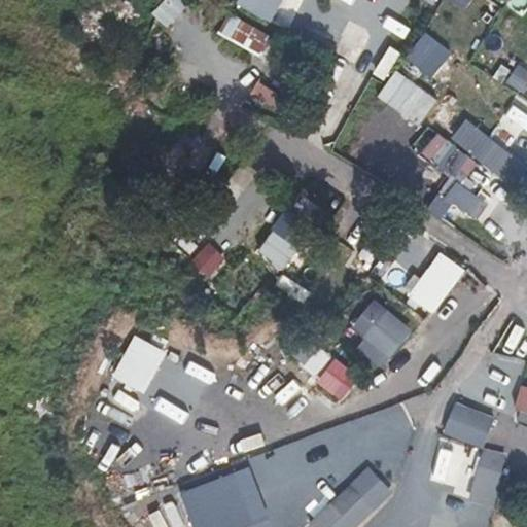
[(166,27),(186,3),(182,0),(161,0),(149,13),(166,27)]
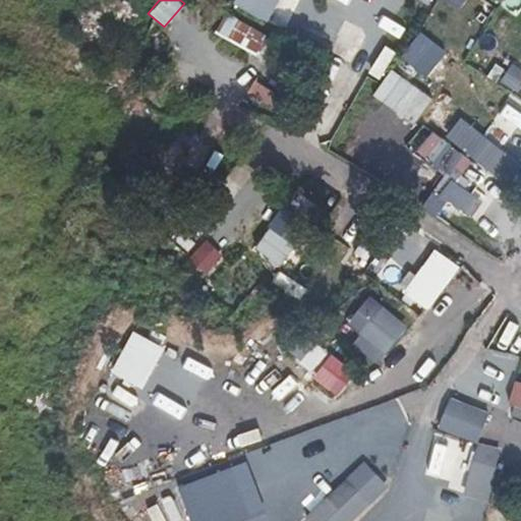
[(266,21),(277,0),(230,0),(230,2),(266,21)]
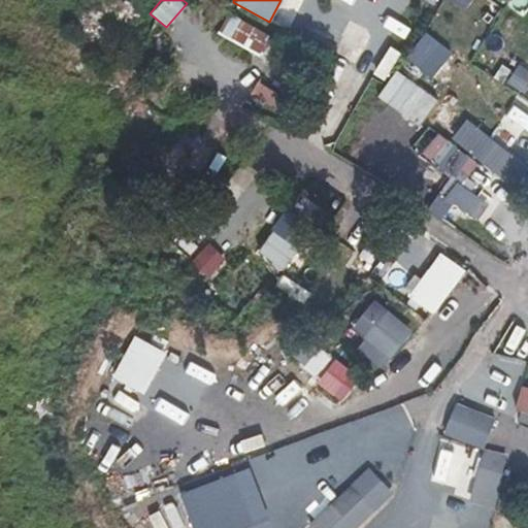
[(225,14),(217,35),(262,55),(271,34),(225,14)]
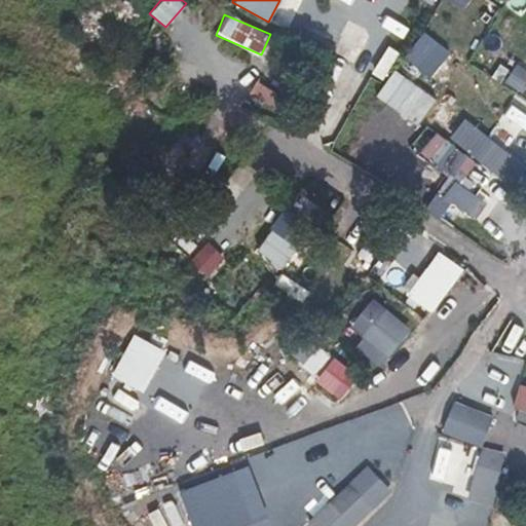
[(403,58),(446,90),(466,64),(423,31),(403,58)]
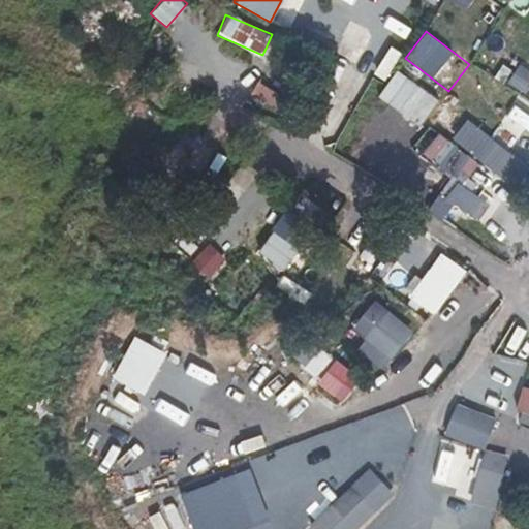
[(331,98),(345,69),(330,62),(316,91),(331,98)]
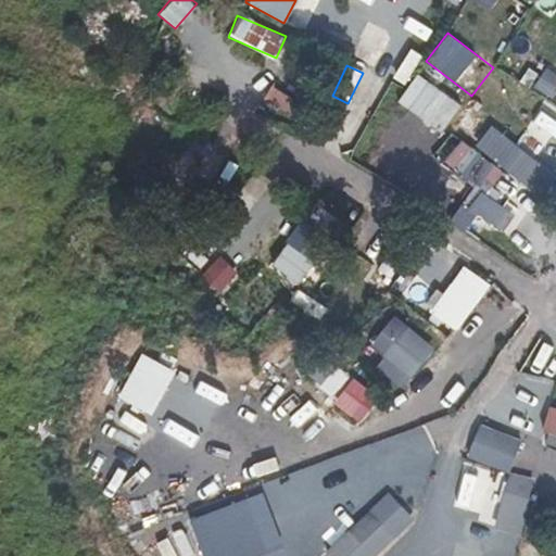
[(555,74),(544,67),(532,85),(551,97),(555,88),(555,74)]
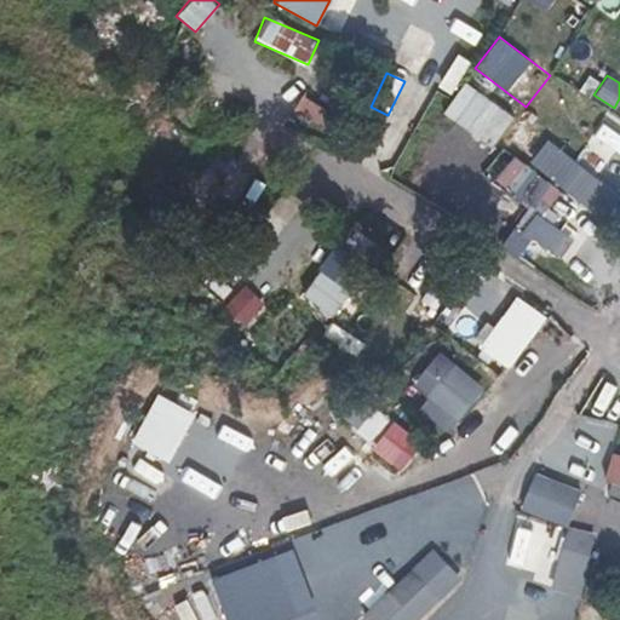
[(504,143),(528,160),(546,135),(522,118),(504,143)]
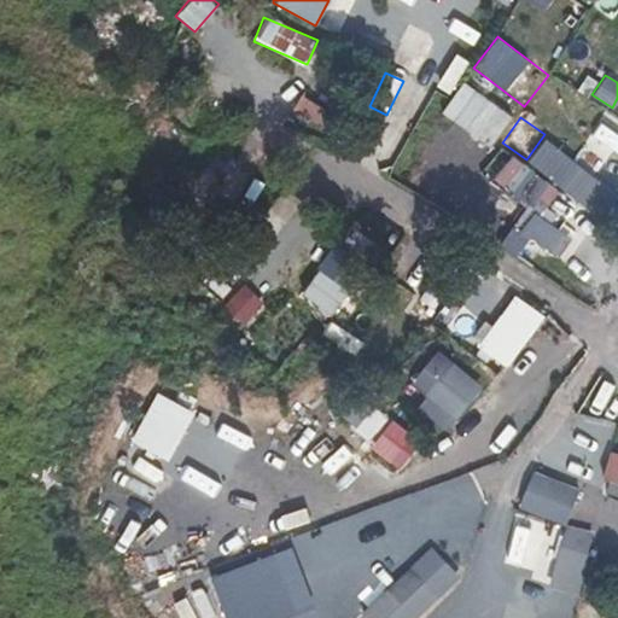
[(525,163),(594,217),(613,193),(544,139),(525,163)]
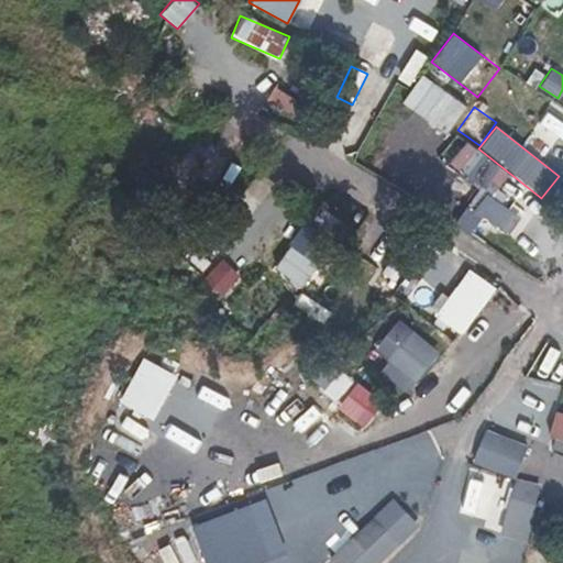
[(466,139),(445,159),(474,187),(495,166),(466,139)]
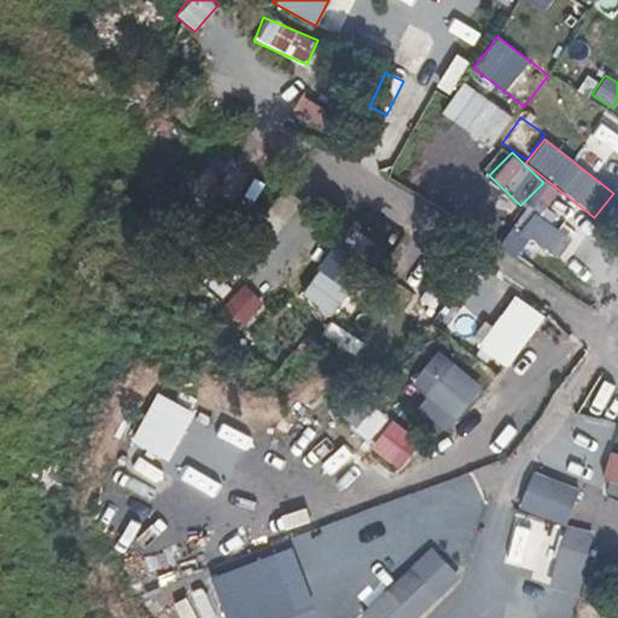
[(331,313),(363,266),(333,245),(301,291),(331,313)]
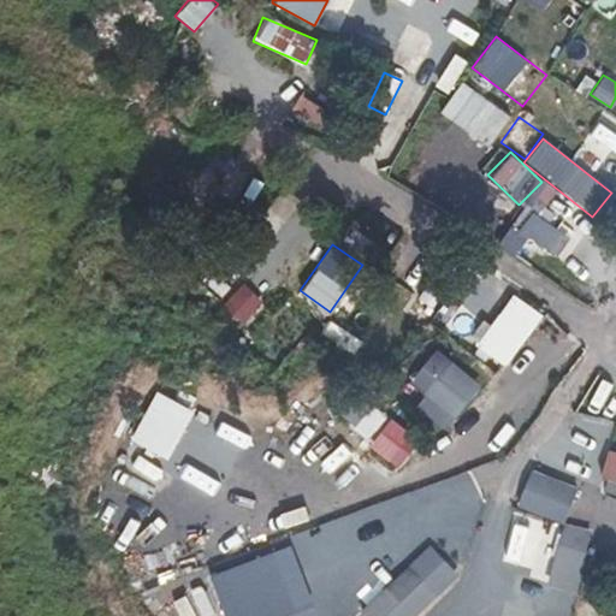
[(353,330),(368,337),(375,321),(391,329),(406,296),(374,282),(353,330)]
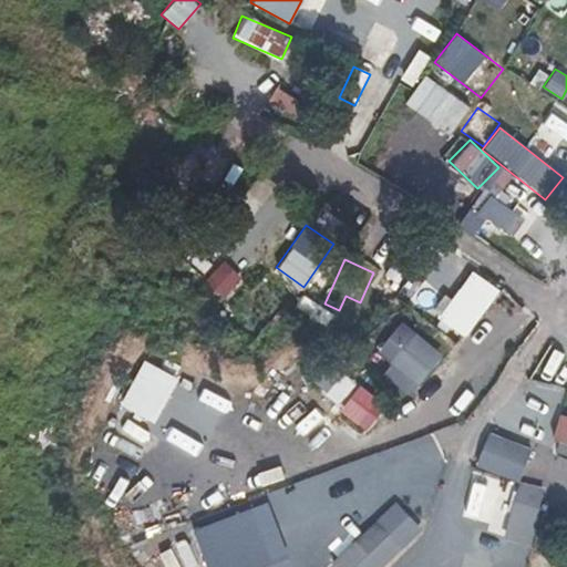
[(222,260),(203,281),(222,299),(241,278),(222,260)]
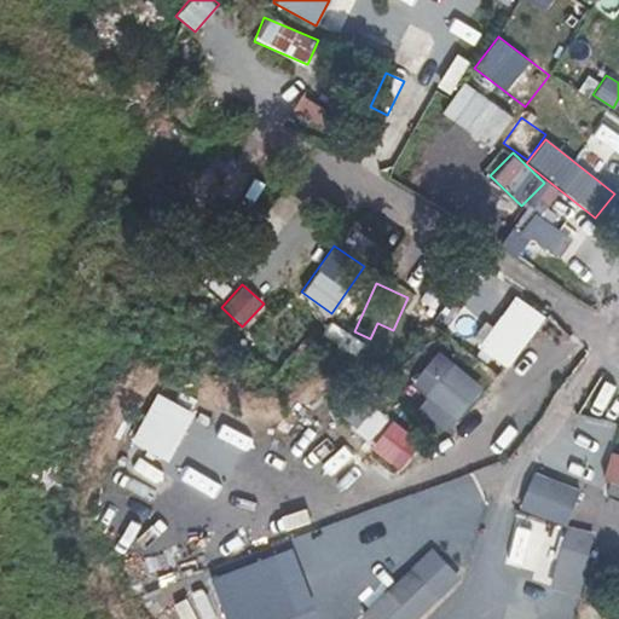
[(503,368),(526,336),(498,317),(476,348),(503,368)]
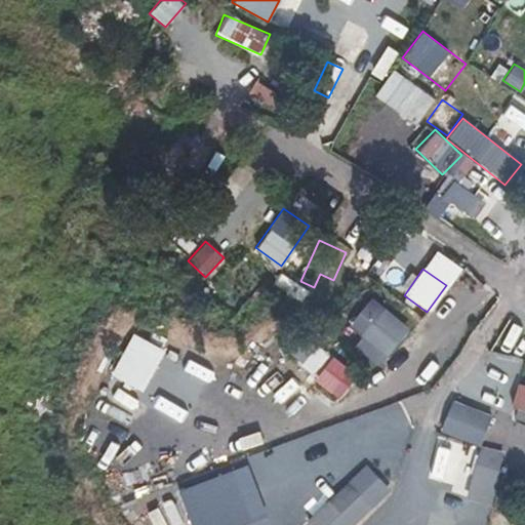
[(403,293),(408,281),(389,273),(384,285),(403,293)]
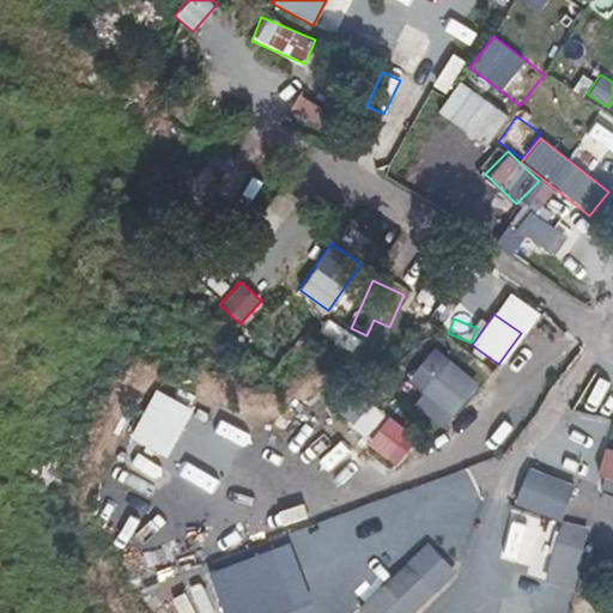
[(430,345),(402,380),(449,417),(477,383),(430,345)]
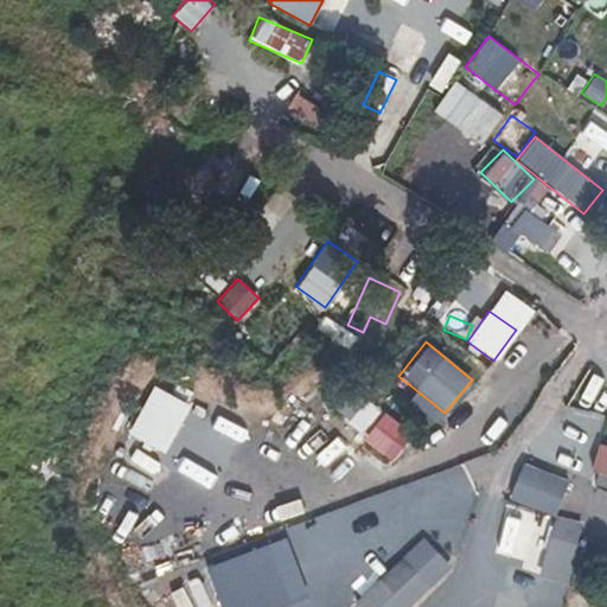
[(146,384),(123,434),(161,452),(185,401),(146,384)]
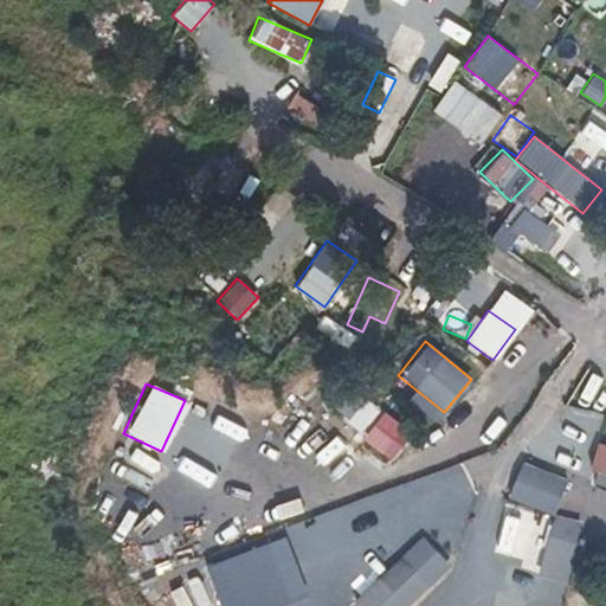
[(345,420),(380,447),(398,424),(362,397),(345,420)]
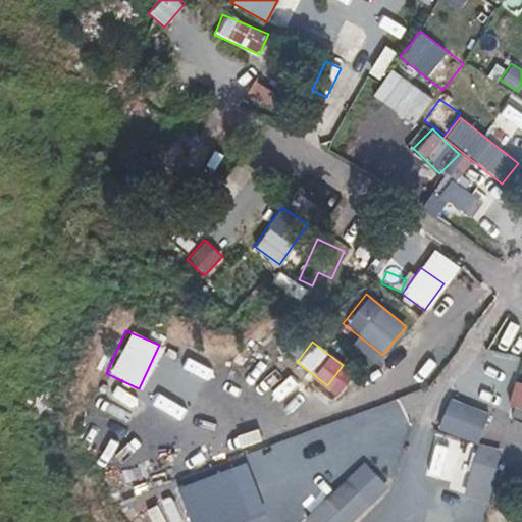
[(169,346),(165,356),(197,369),(201,360),(169,346)]
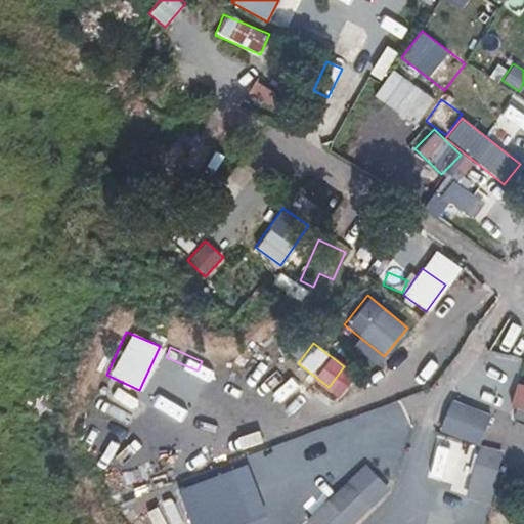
[(511,406),(523,410),(523,378),(521,378),(511,406)]
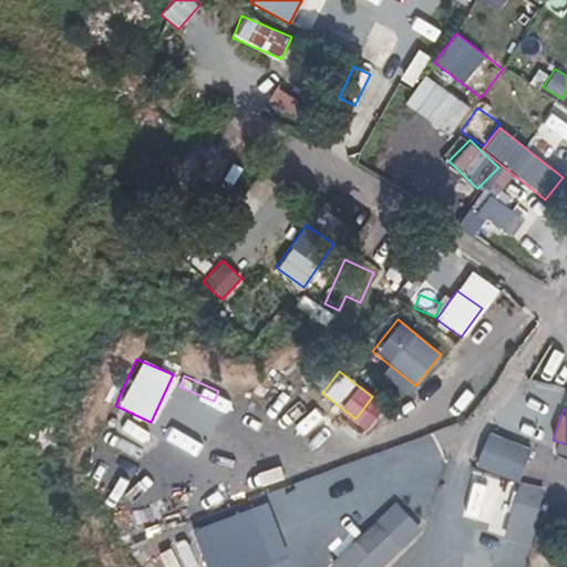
[(516,483),(529,449),(486,432),(473,466),(516,483)]
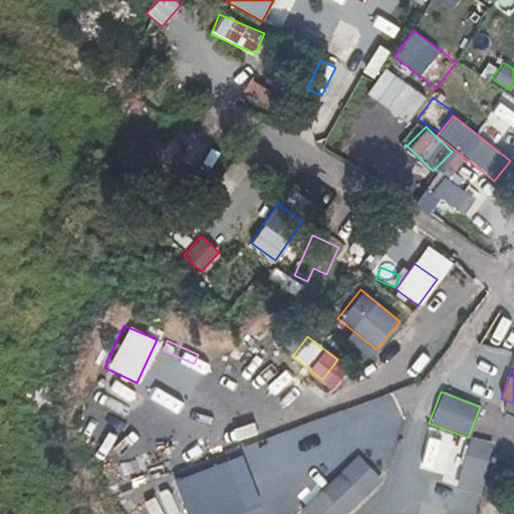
[(443,433),(428,473),(453,482),(467,442),(443,433)]
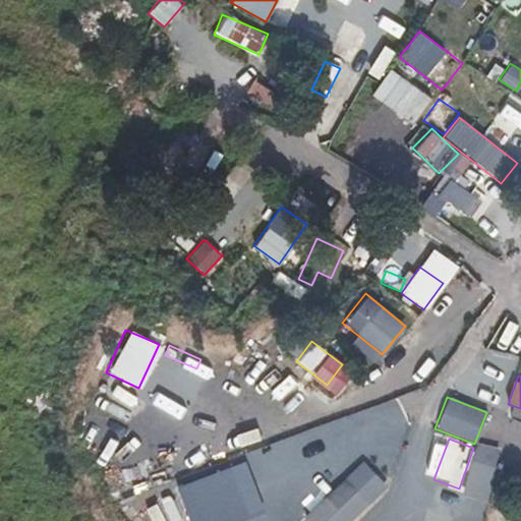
[(460,494),(484,502),(501,450),(476,443),(460,494)]
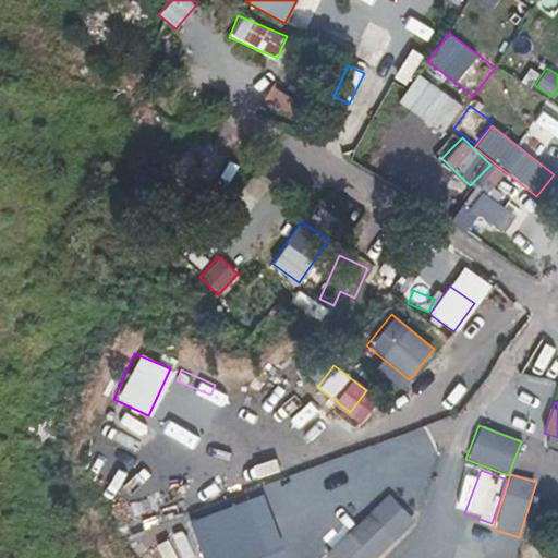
[(328,557),(374,557),(415,521),(388,493),(323,553),(328,557)]
